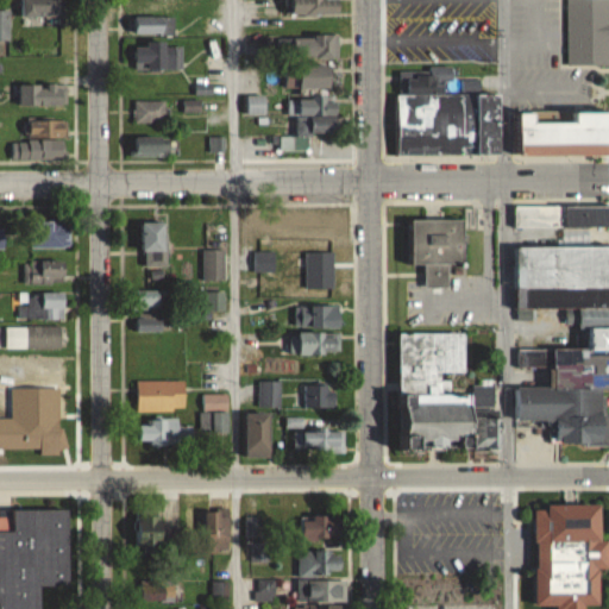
[(22,0),(23,16),(64,16),(64,0),(22,0)]
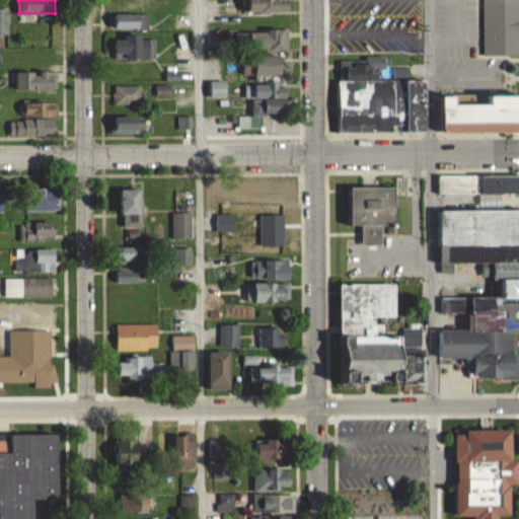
[(146,11),(146,0),(115,0),(115,11),(146,11)]
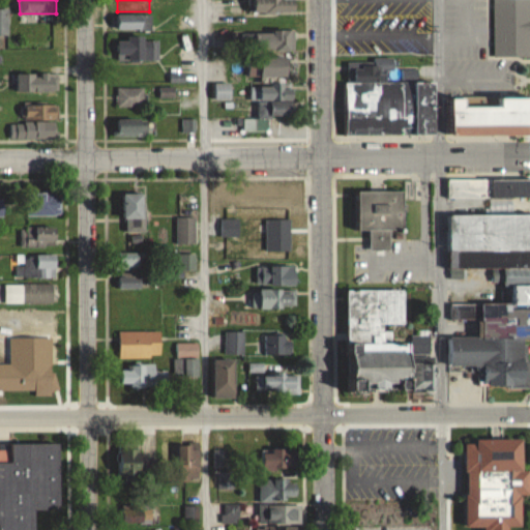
[(248,0),(248,12),(297,12),(297,0),(248,0)]
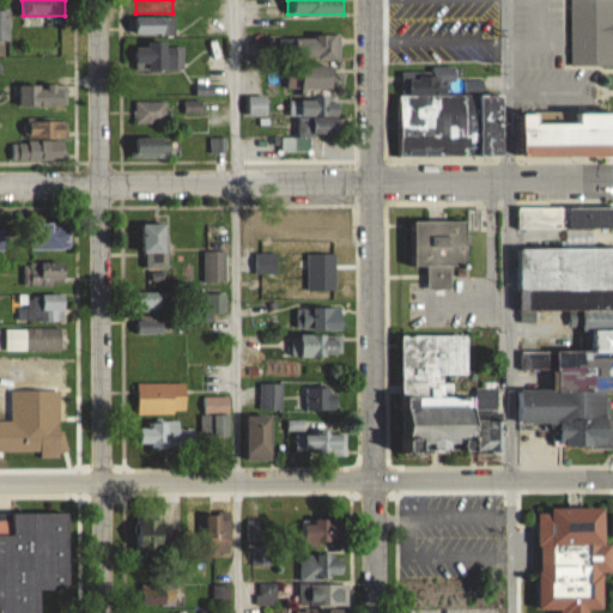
[(487,26),(487,0),(468,0),(468,26),(487,26)]
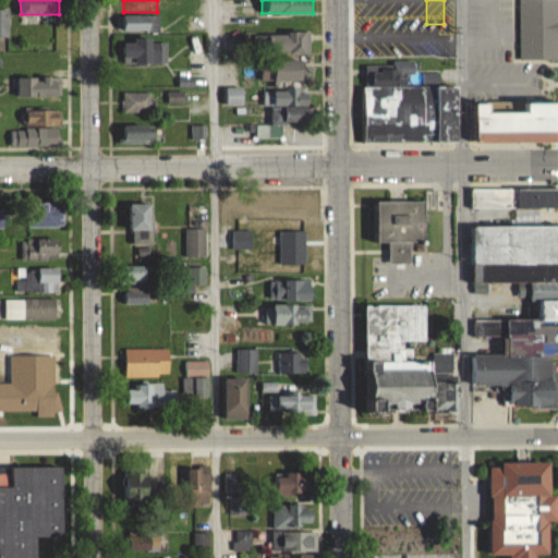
[(557,59),(557,0),(519,0),(520,59),(557,59)]
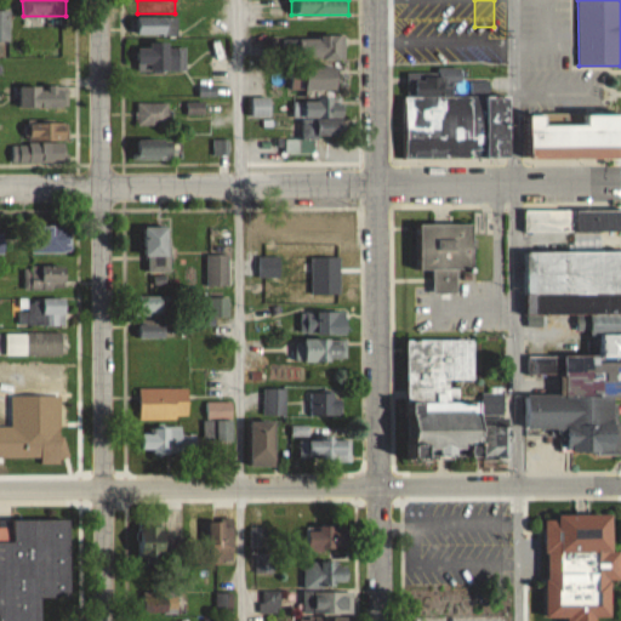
[(11,9),(0,9),(0,40),(11,41),(11,9)]
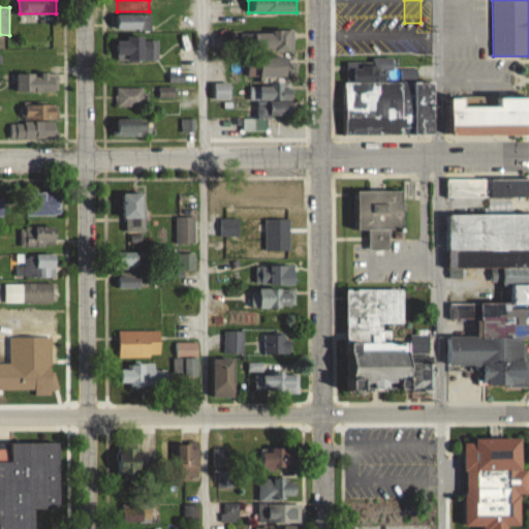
[(392,7),(351,7),(351,25),(392,25),(392,7)]
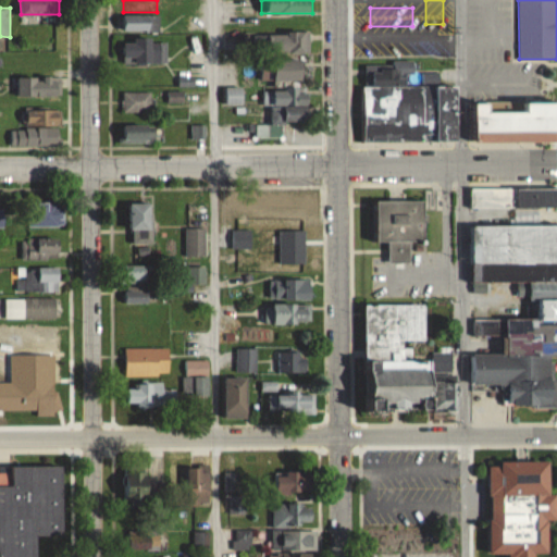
[(160,31),(160,14),(121,14),(121,31),(160,31)]
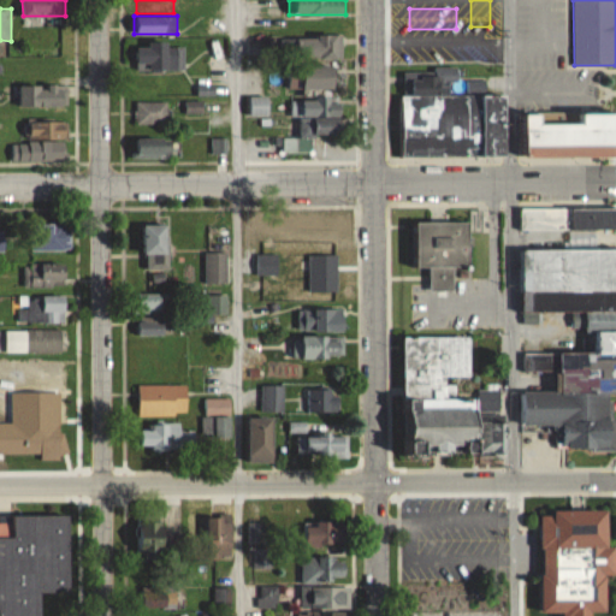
[(297,34),(297,58),(342,58),(342,34),(297,34)]
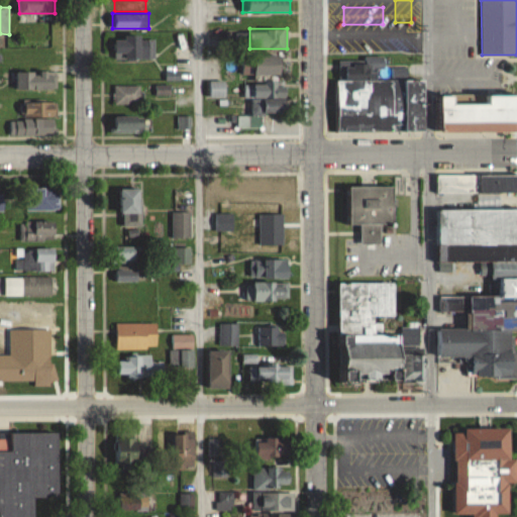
[(384,46),(384,28),(346,28),(346,46),(384,46)]
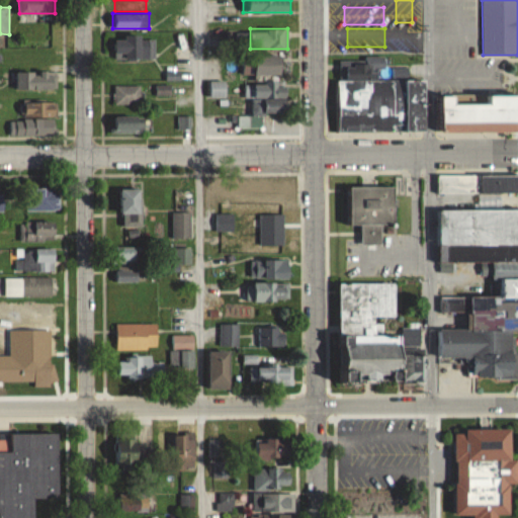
[(156,59),(156,36),(112,36),(112,59),(156,59)]
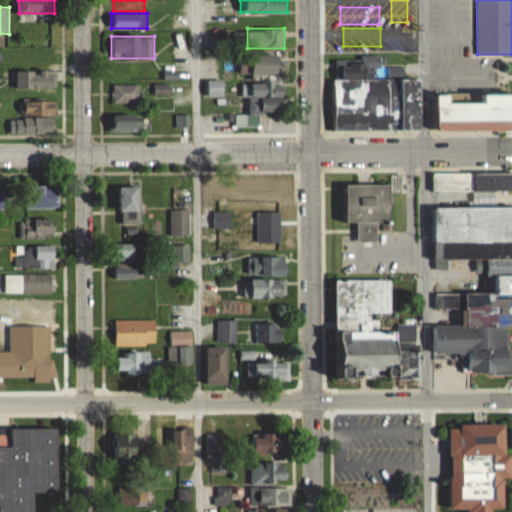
[(280,73),(280,53),(241,53),(241,73),(280,73)]
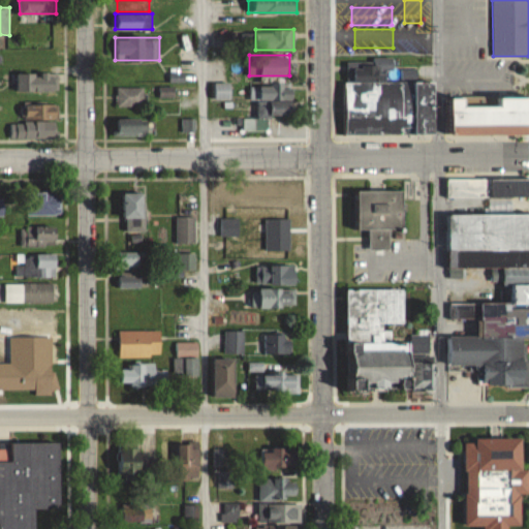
[(347,133),(413,133),(413,132),(435,132),(436,81),(393,81),(393,58),(372,58),(372,67),(353,67),(353,81),(347,81),(347,133)]
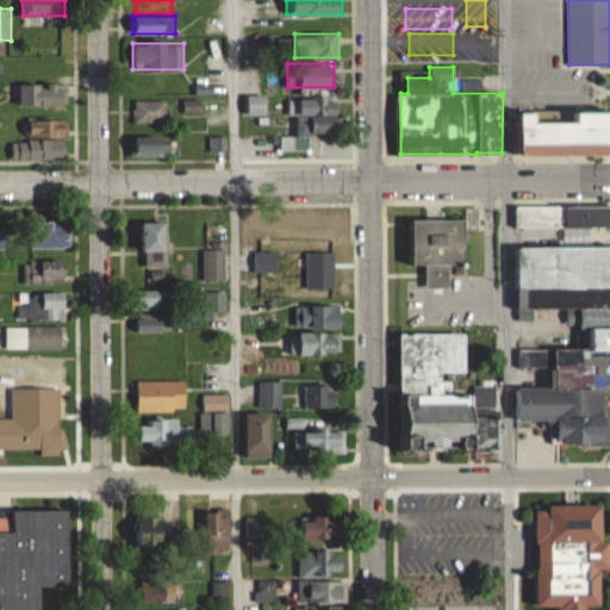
[(67,104),(67,83),(19,83),(19,104),(67,104)]
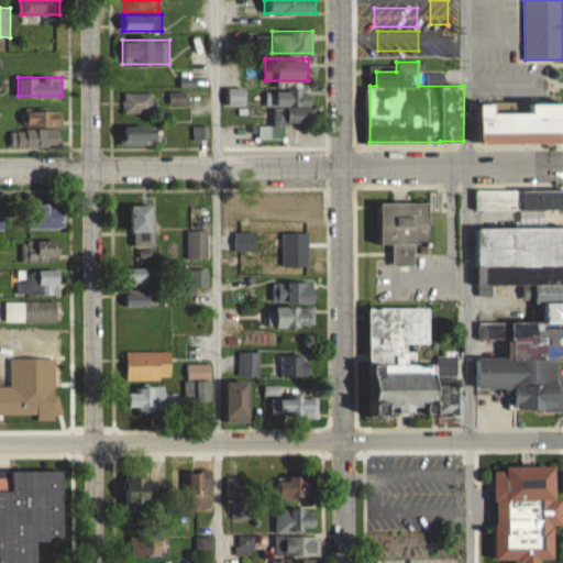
[(265,108),(272,108),(273,124),(260,125),(260,141),(288,141),(288,125),(313,124),(312,87),(265,88),(265,108)]
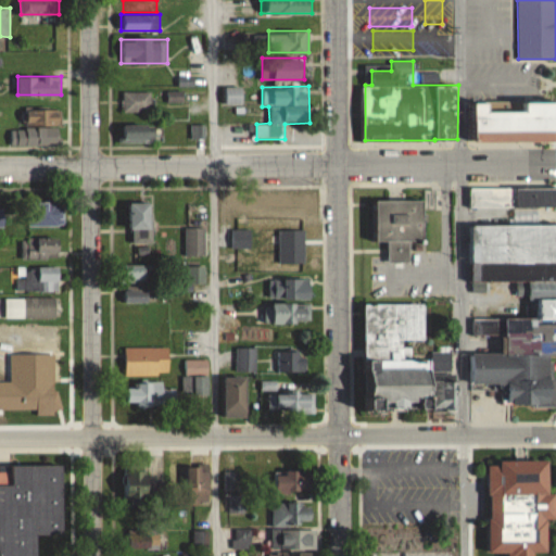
[(227,103),(242,103),(242,87),(227,87),(227,103)]
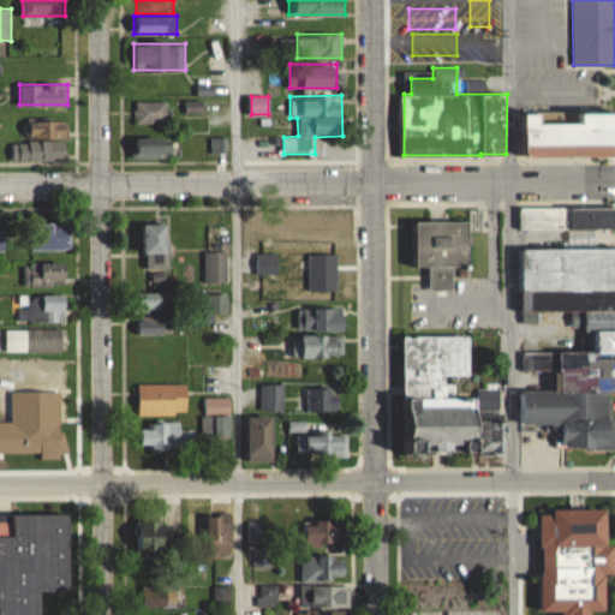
[(168,102),(136,102),(136,124),(168,124),(168,102)]
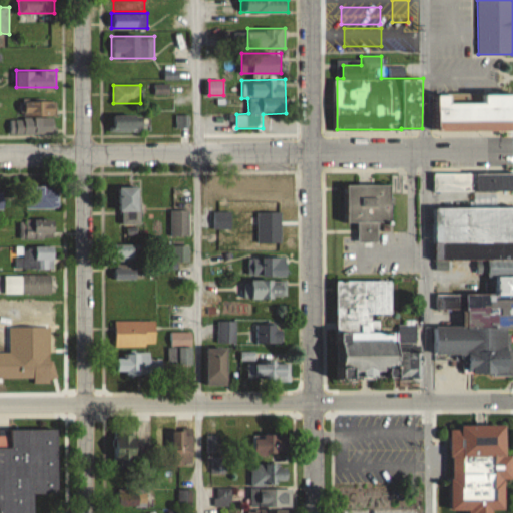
[(441,93),(442,129),(512,128),(512,92),(488,93),(488,100),(455,100),(455,93),(441,93)]
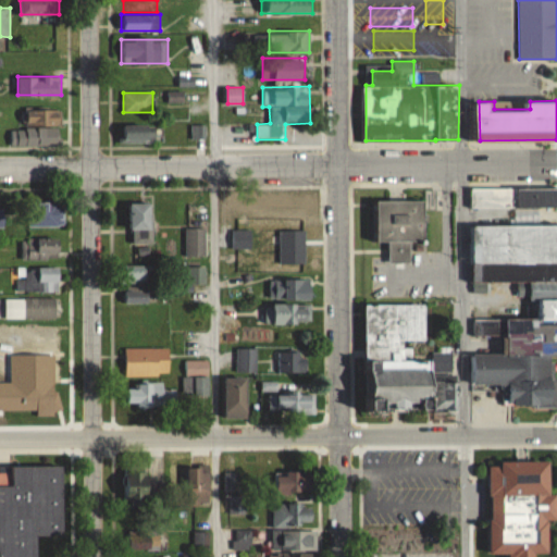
[(61,124),(61,109),(27,109),(27,124),(61,124)]
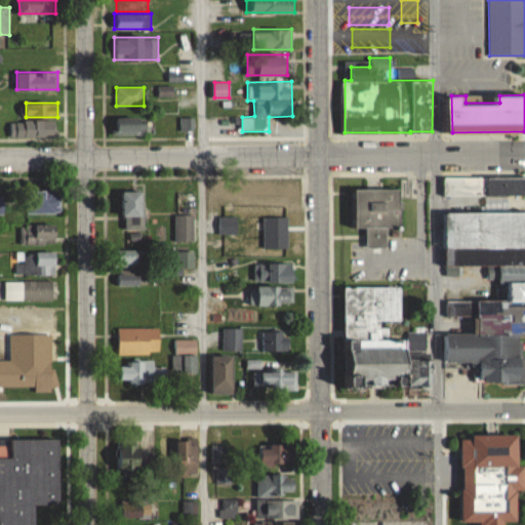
[(148,117),(115,117),(115,134),(148,134),(148,117)]
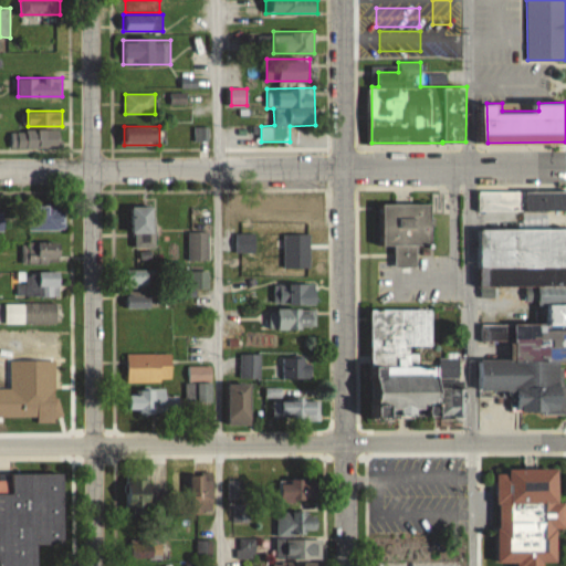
[(62,129),(18,129),(18,147),(62,147),(62,129)]
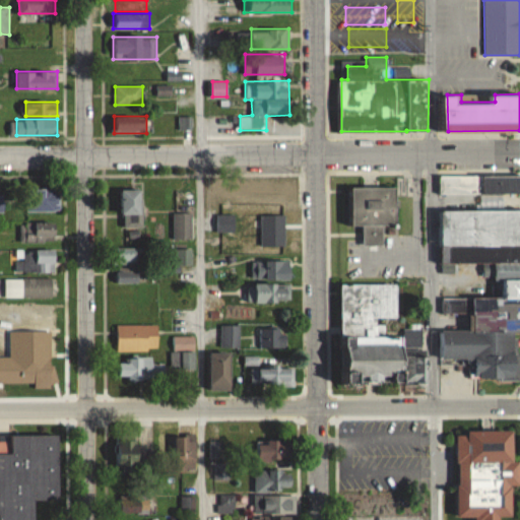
[(518,380),(519,343),(519,207),(502,207),(503,193),(519,193),(519,177),(440,173),(439,193),(481,196),(480,210),(444,208),(440,262),(494,266),(492,298),(472,297),(470,331),(441,329),(439,359),(471,361),(470,377),(518,380)]
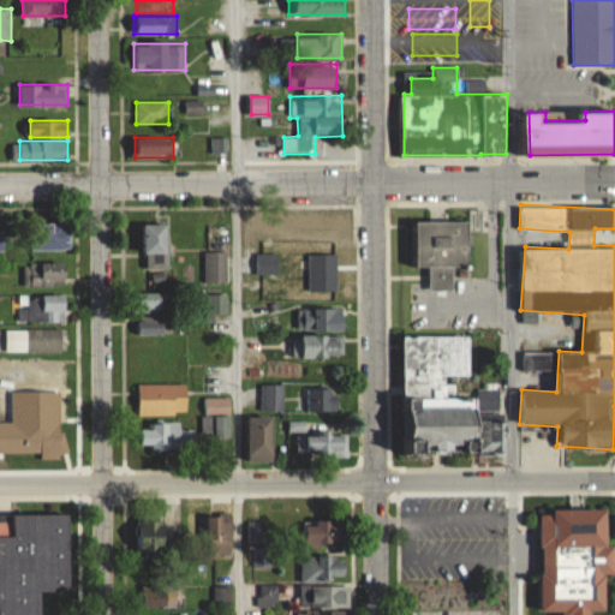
[(417,220),(417,267),(430,267),(430,290),(454,290),(454,269),(469,269),(469,220),(417,220)]
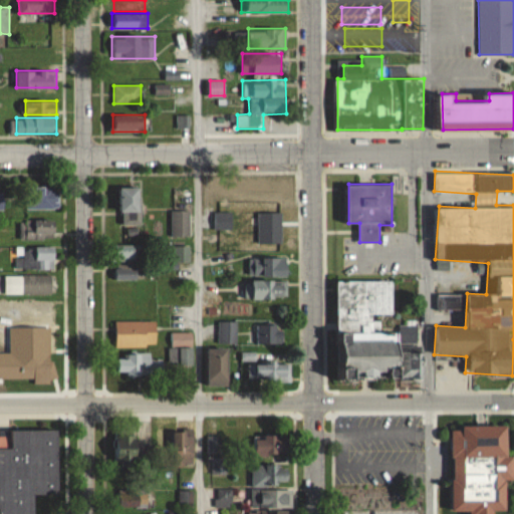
[(120,187),(120,225),(142,225),(142,187),(120,187)]
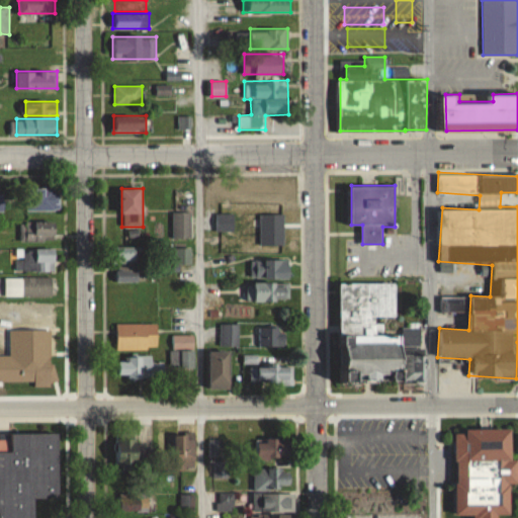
[(28,189),(28,209),(60,209),(60,189),(28,189)]
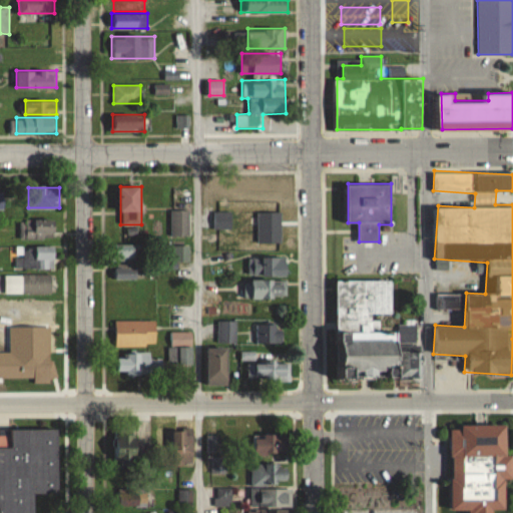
[(189,209),(171,209),(171,236),(189,236),(189,209)]
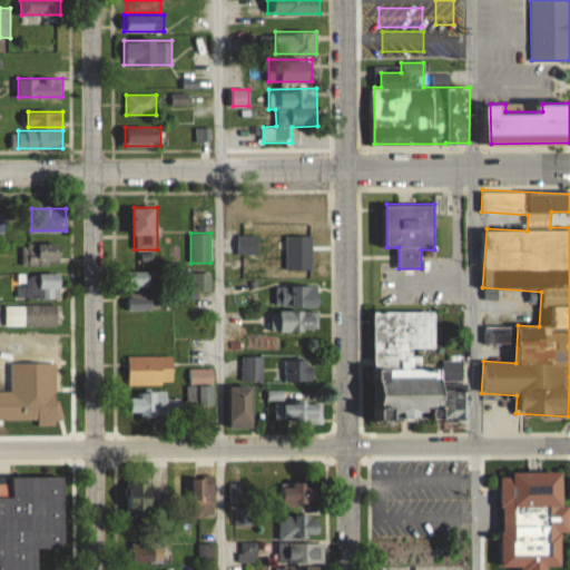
[(242,257),(257,254),(254,237),(237,241),(242,257)]
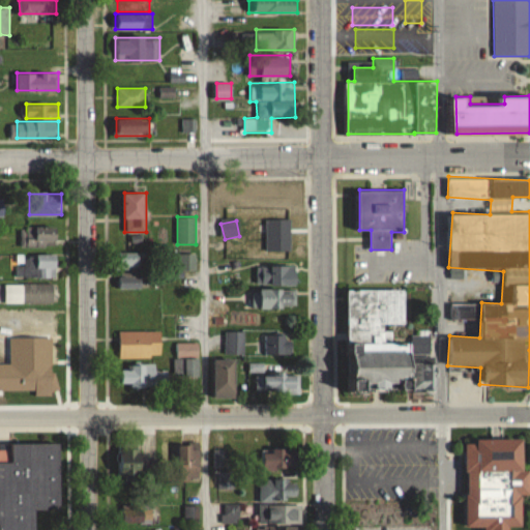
[(21,228),(21,247),(58,247),(58,228),(21,228)]
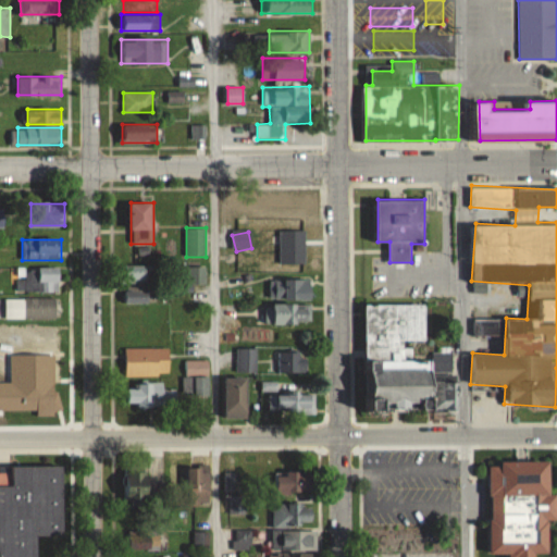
[(275,272),(307,272),(307,248),(275,248),(275,272)]
